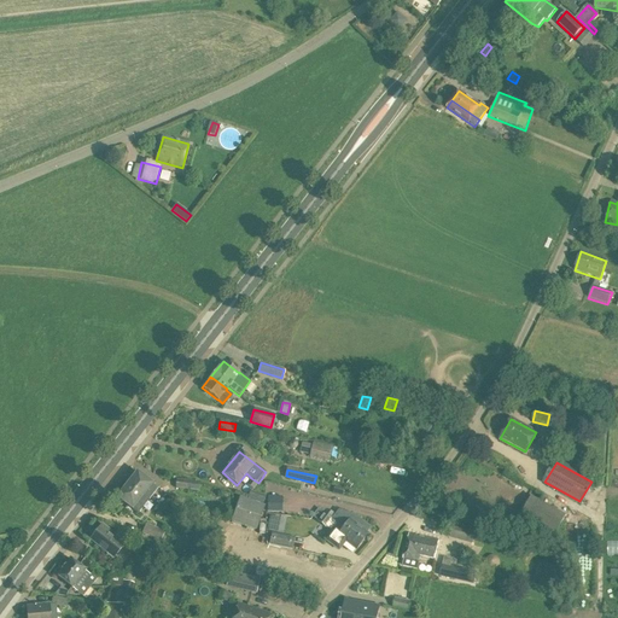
[(145,495),(150,499),(157,489),(136,472),(127,484),(143,496),(145,495)]
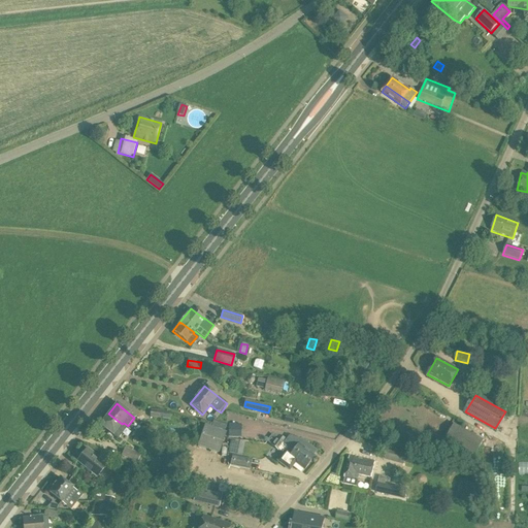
[(221,413),(215,408),(210,414),(216,419),(221,413)]
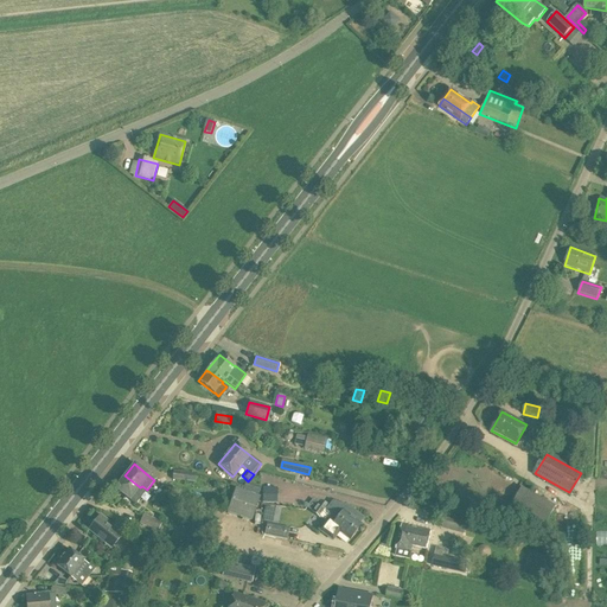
[(140,487),(125,475),(115,489),(129,500),(131,499),(136,504),(147,490),(142,486),(140,487)]
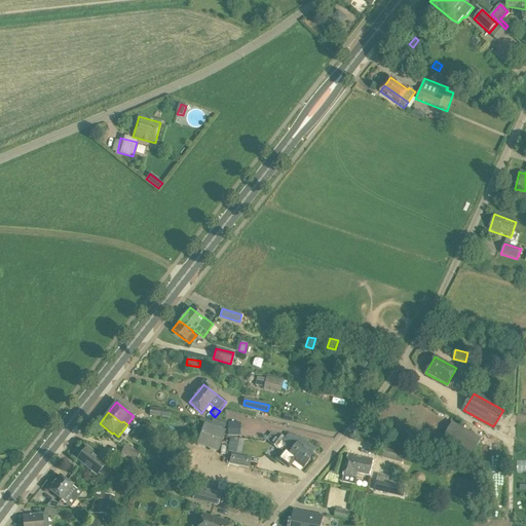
[(213,423),(223,426),(224,420),(215,418),(213,423)]
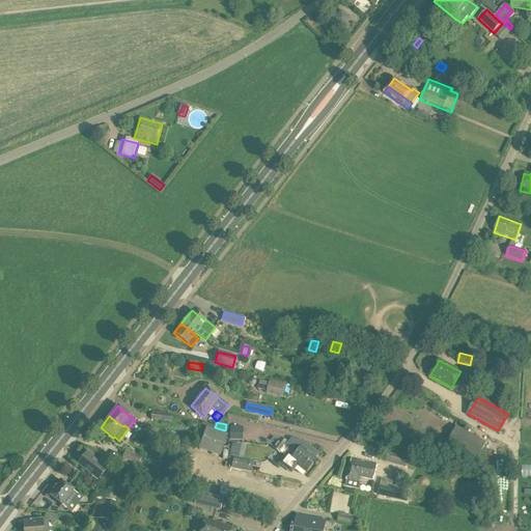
[(230,440),(241,440),(242,427),(230,426),(230,440)]
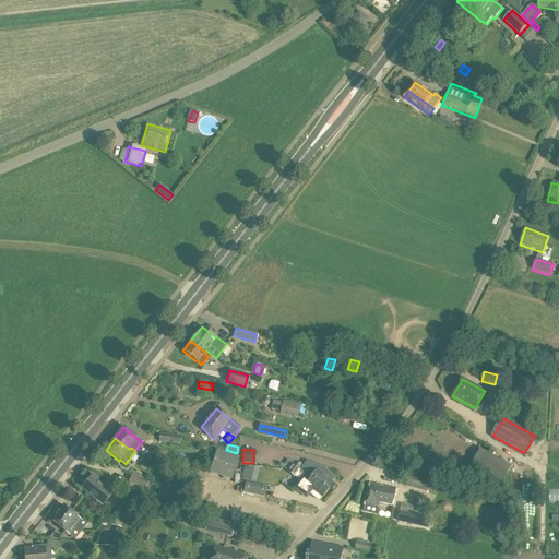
[(209,472),(232,479),(239,459),(216,450),(209,472)]
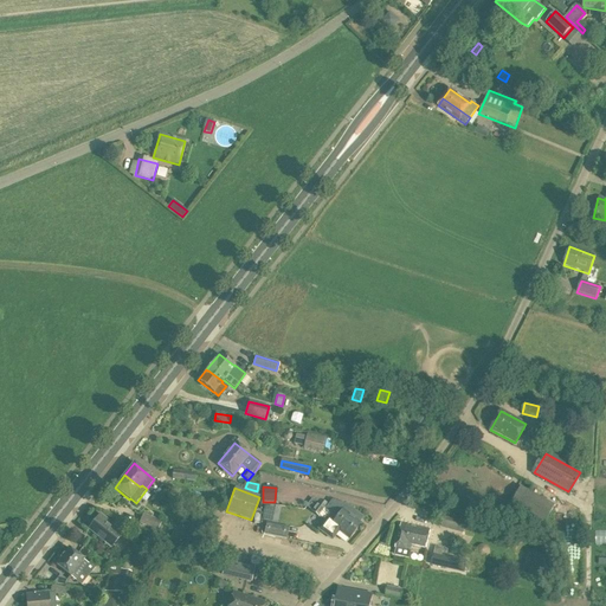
[(519,490),(507,513),(539,530),(552,509),(519,490)]
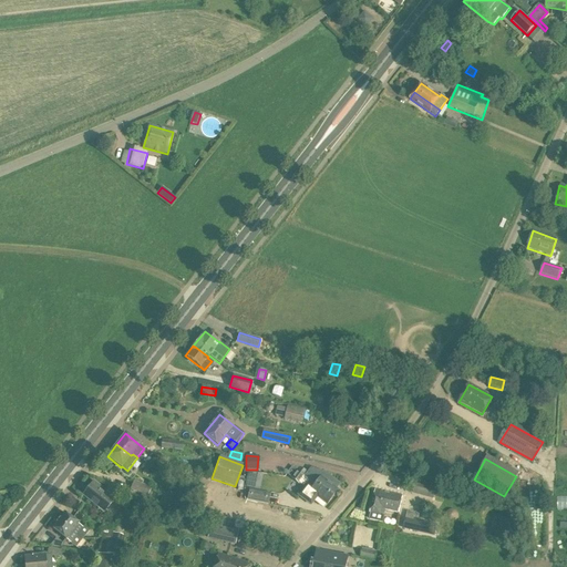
[(305,476),(306,475),(297,468),(294,466),(287,474),(299,483),(305,486),(299,494),(312,504),(315,501),(323,507),(326,504),(332,495),(310,478),(310,480),(305,476)]
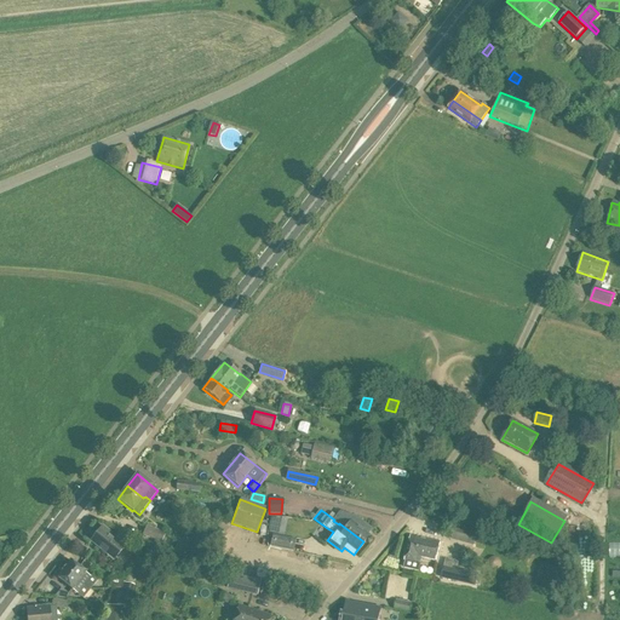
[(339,523),(363,541),(368,535),(344,517),(339,523)]
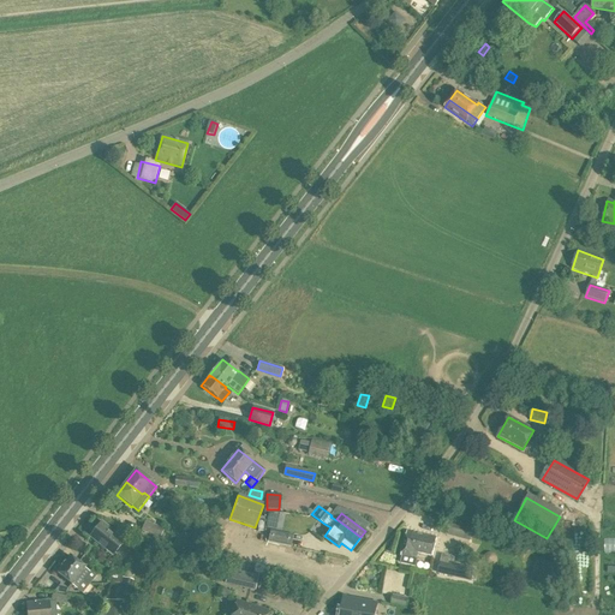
[(89,537),(107,550),(106,551),(112,556),(123,543),(107,531),(109,529),(101,521),(89,537)]
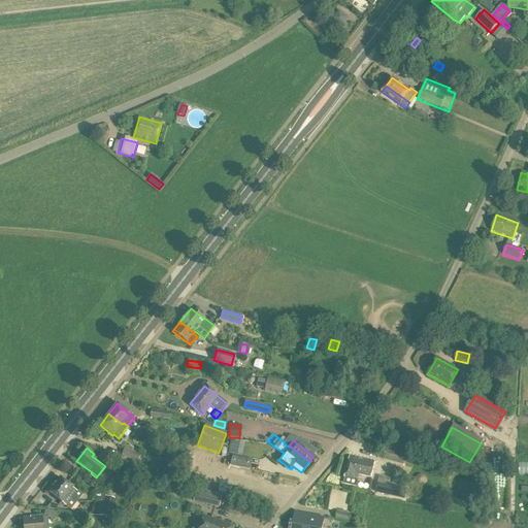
[(121,456),(137,462),(141,454),(125,448),(121,456)]
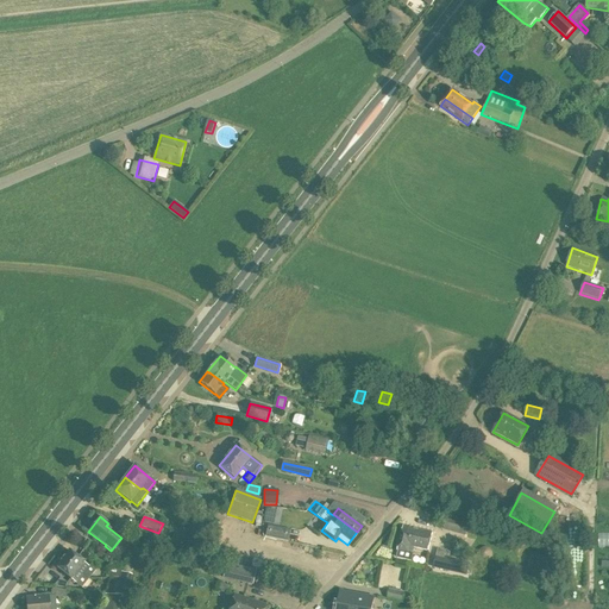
[(444,528),(466,534),(470,522),(447,516),(444,528)]
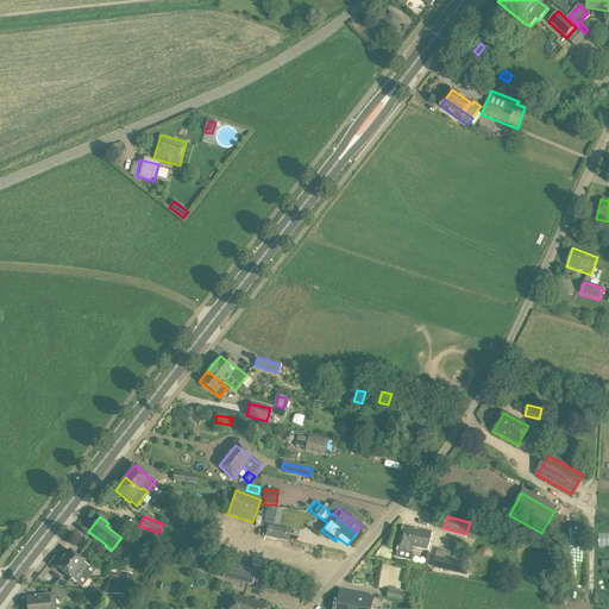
[(263,525),(263,538),(288,542),(290,531),(263,525)]
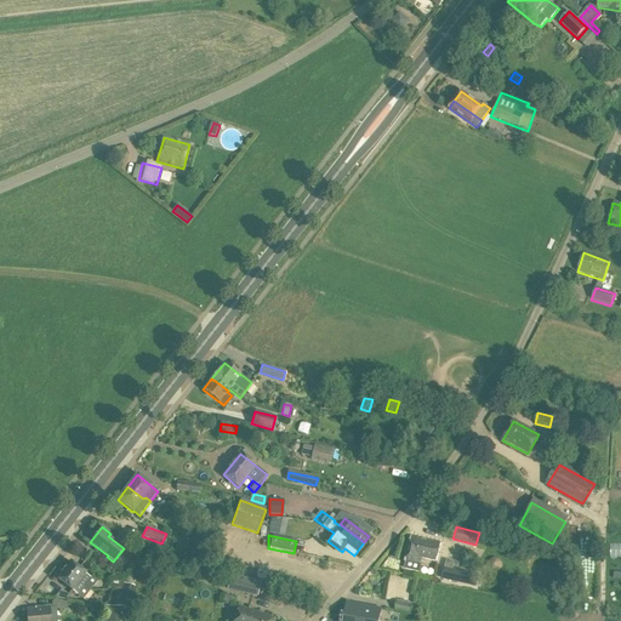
[(403,568),(420,573),(421,564),(416,563),(417,557),(437,562),(440,543),(410,536),(403,568)]
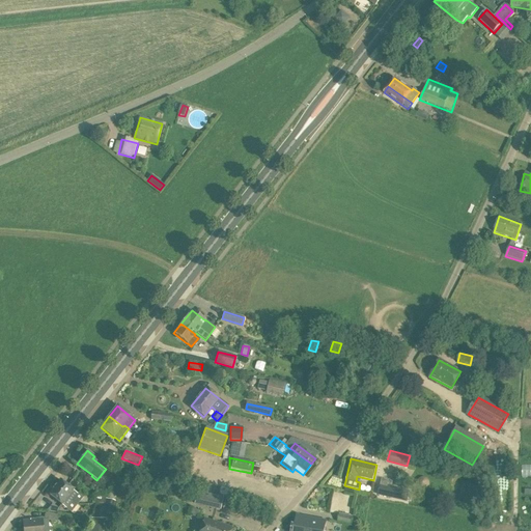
[(128,479),(140,482),(142,476),(129,472),(128,479)]
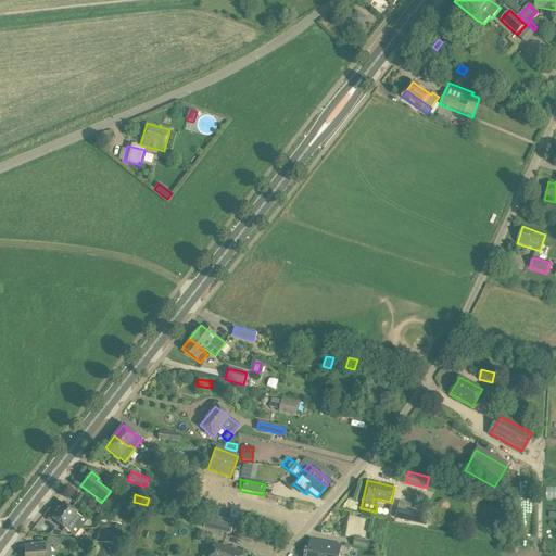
[(63,503),(57,509),(79,528),(84,522),(80,519),(81,519),(76,515),(77,514),(63,503)]
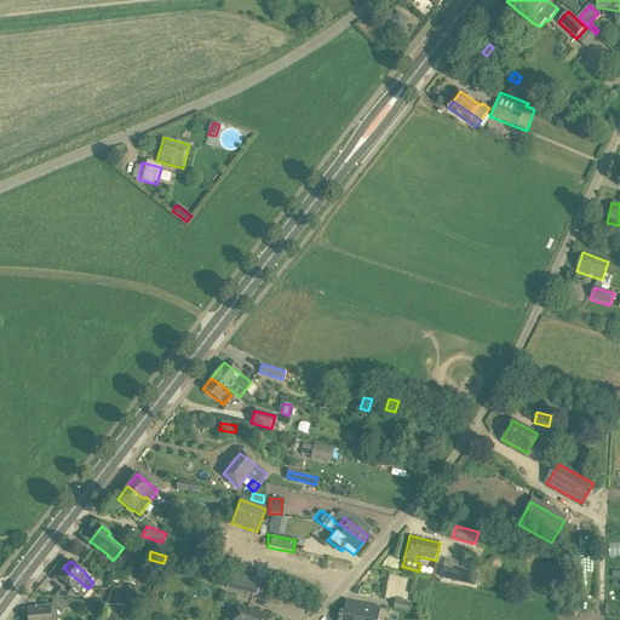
[(453,567),(445,566),(442,578),(475,585),(477,573),(453,567)]
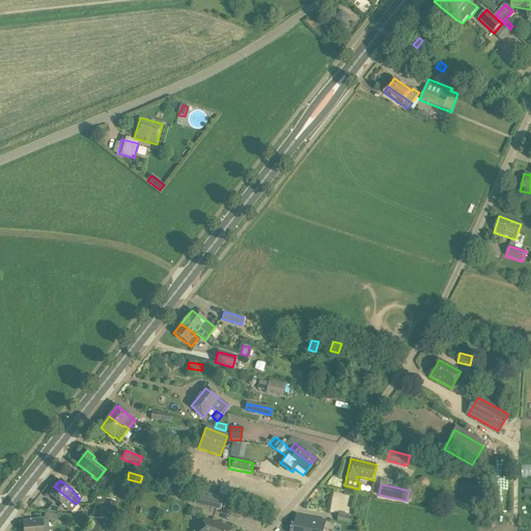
[(76,504),(54,486),(48,495),(61,506),(62,504),(71,510),(76,504)]
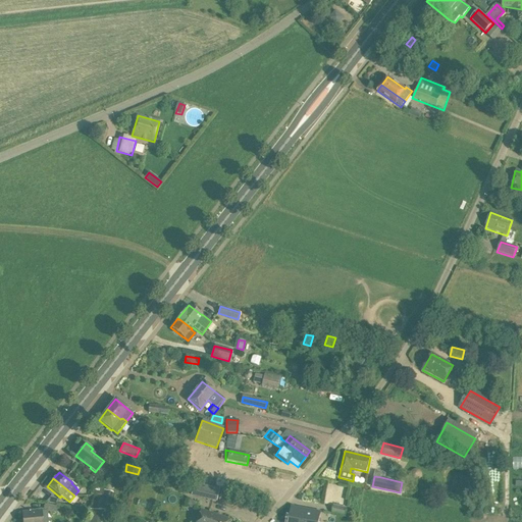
[(92,492),(102,494),(104,490),(105,490),(106,486),(95,481),(92,492)]
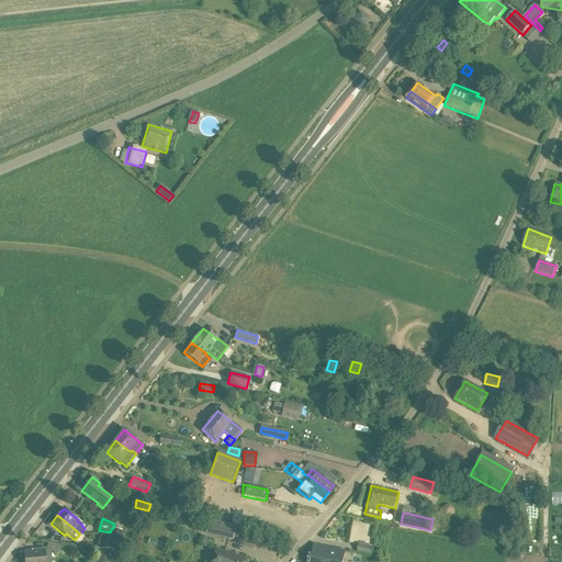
[(206,531),(234,538),(236,527),(209,520),(206,531)]
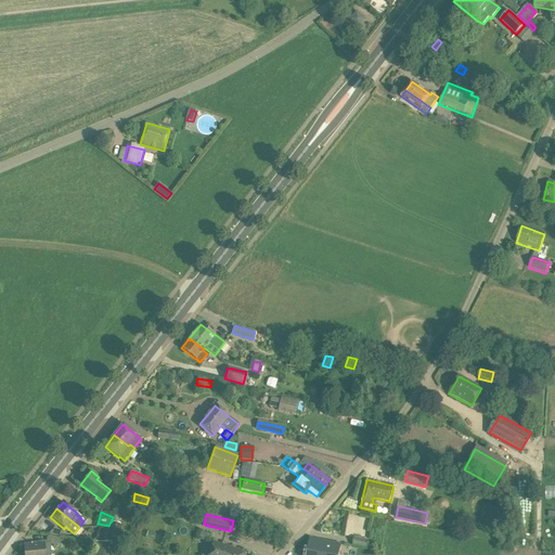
[(111,521),(108,526),(107,530),(105,540),(105,541),(115,543),(120,524),(112,521),(111,521)]
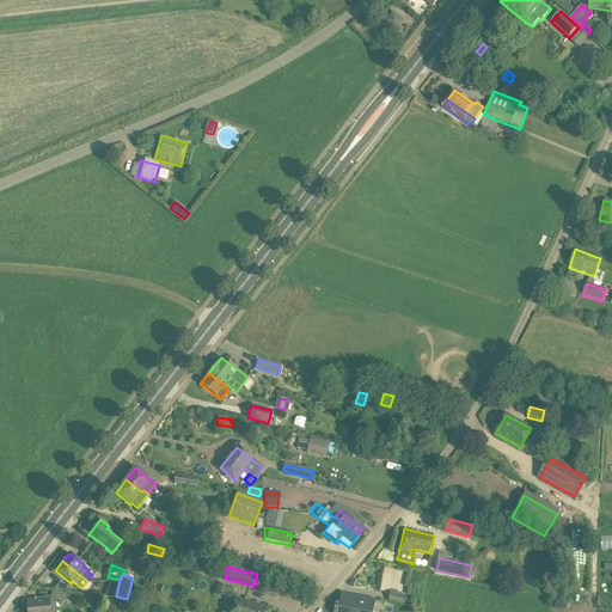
[(67,587),(59,581),(53,588),(65,592),(67,587)]
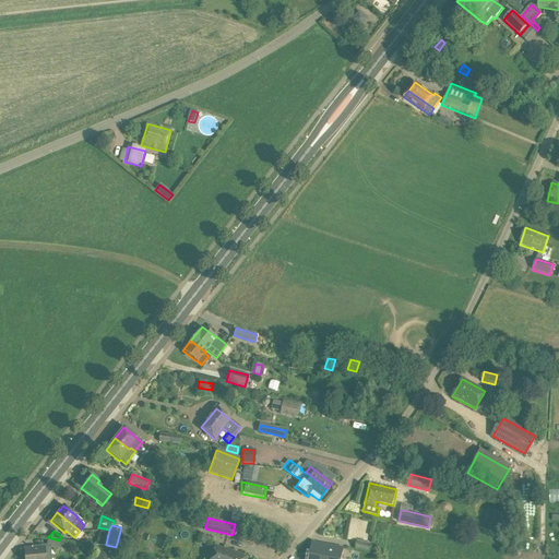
[(97,540),(106,544),(108,534),(100,532),(97,540)]
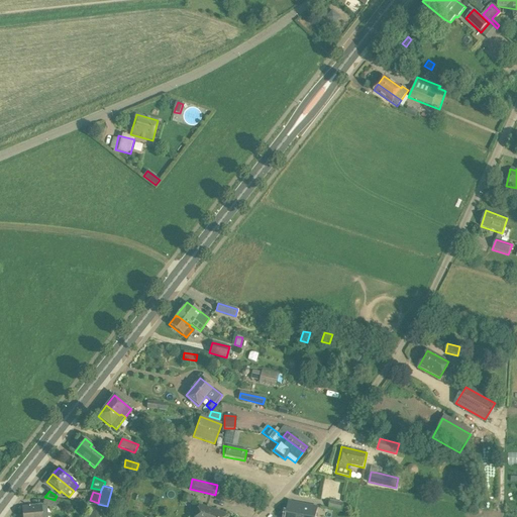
[(43,505),(56,508),(57,502),(44,500),(43,505)]
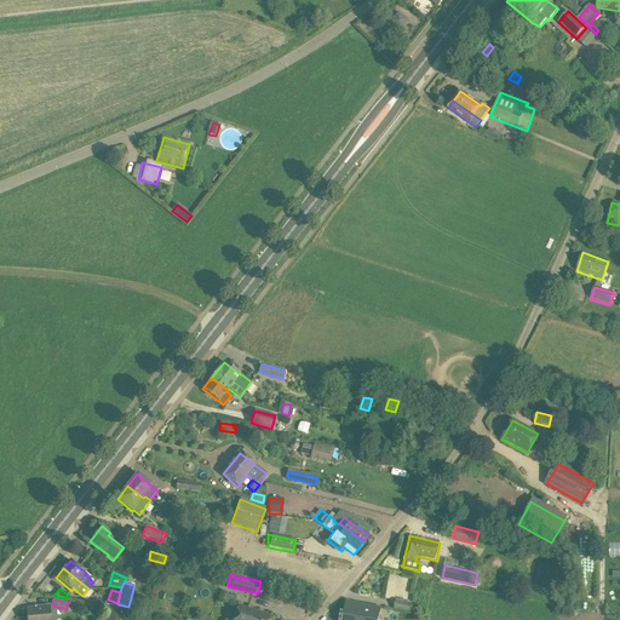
[(394,610),(409,613),(412,603),(396,601),(394,610)]
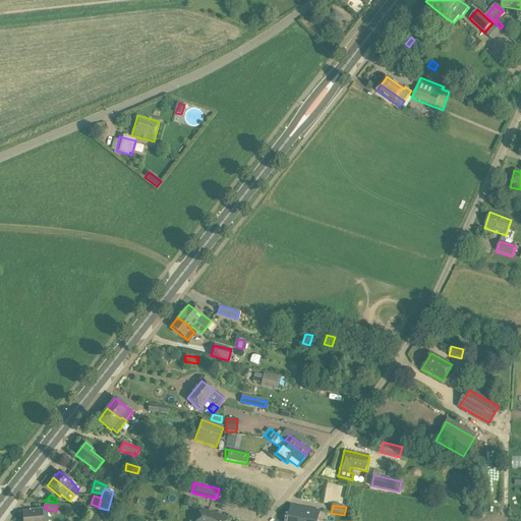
[(287,520),(317,520),(320,511),(290,506),(287,520)]
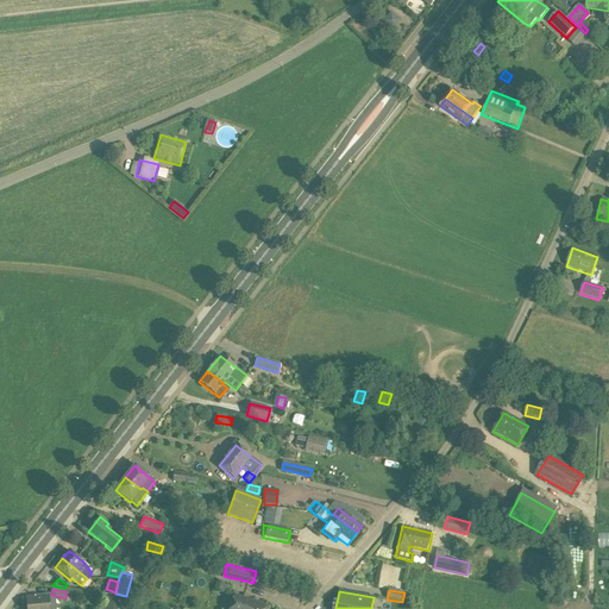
[(105,608),(115,608),(118,596),(106,595),(105,608)]
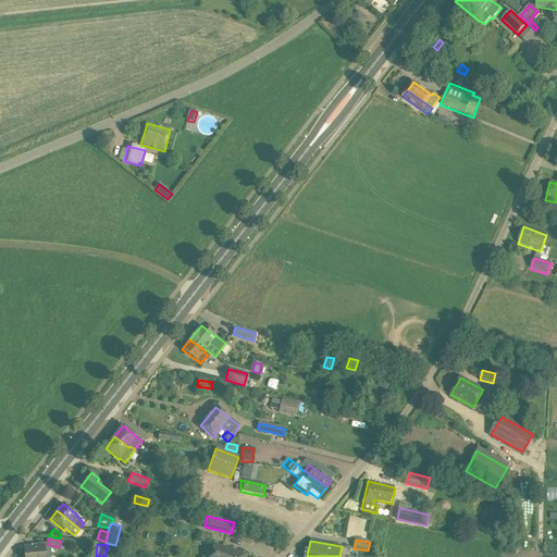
[(24,546),(24,556),(45,556),(45,545),(24,546)]
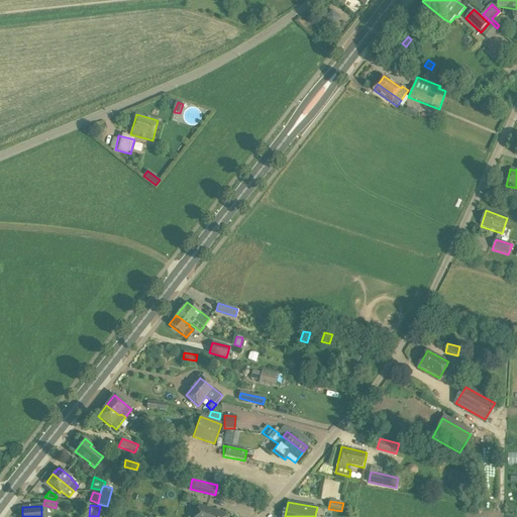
[(195,516),(224,516),(225,514),(199,506),(195,516)]
